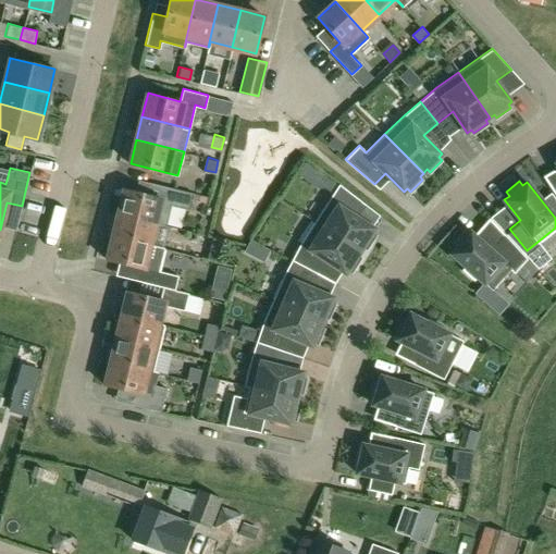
[(340,183),(314,220),(360,250),(363,246),(367,248),(375,234),(372,232),(375,228),(353,213),(361,200),(340,183)]
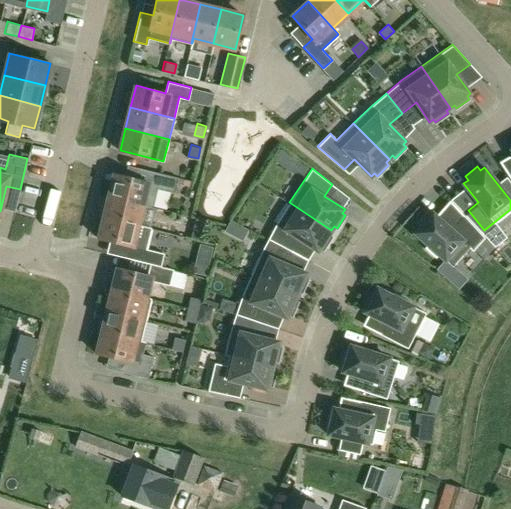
[(143,203),(152,206),(156,188),(174,192),(177,177),(146,169),(143,180),(114,173),(109,195),(143,203)]
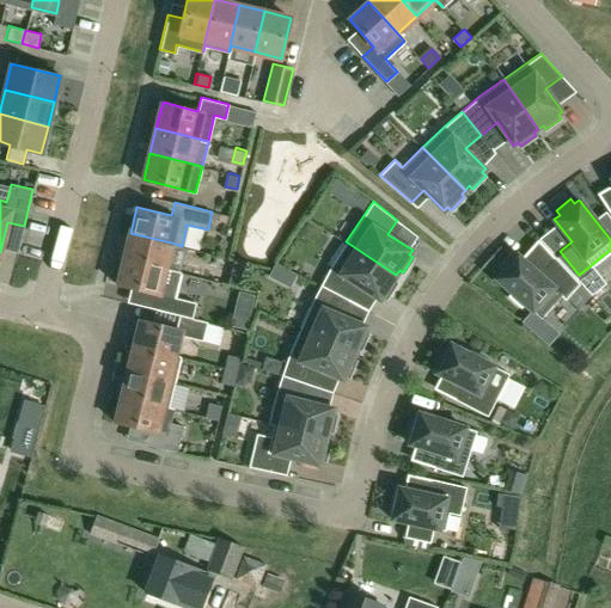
[(165,268),(171,243),(130,233),(124,258),(165,268)]
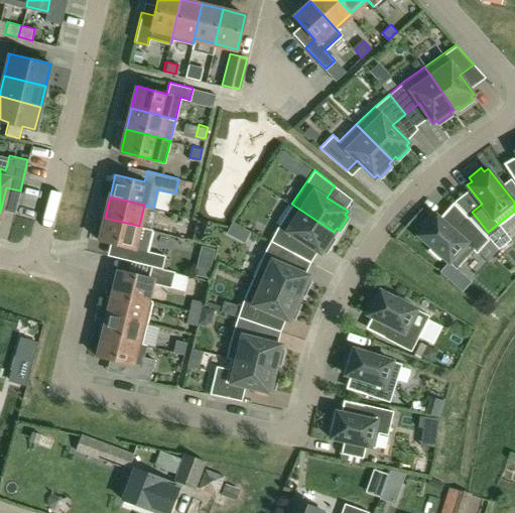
[(332,236),(334,232),(291,204),(277,225),(270,240),(293,252),(299,239),(320,253),(323,249),(326,251),(335,238),(332,236)]
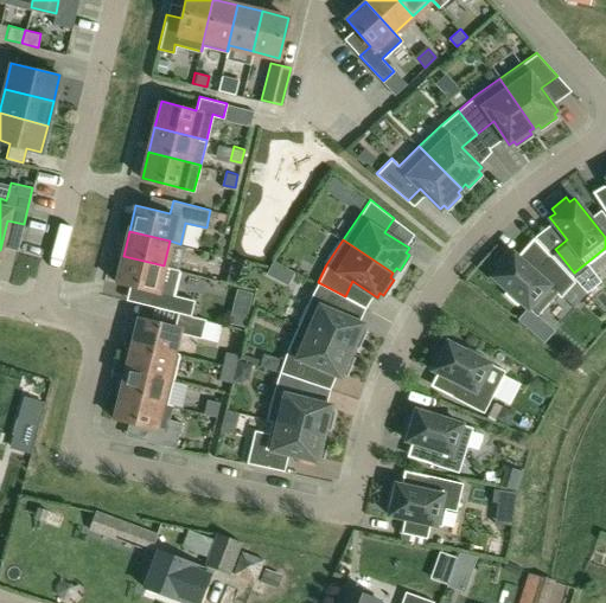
[(574,306),(586,292),(574,281),(549,254),(534,270),(509,248),(495,263),(499,267),(491,275),(508,289),(505,293),(516,303),(520,300),(536,315),(556,293),(560,296),(561,295),(574,306)]
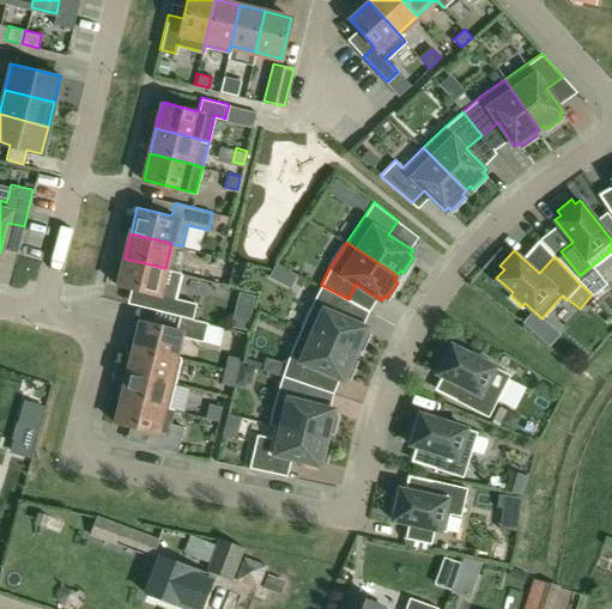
[(180,272),(165,268),(125,259),(119,285),(153,293),(150,308),(180,315),(192,317),(197,302),(175,297),(180,272)]
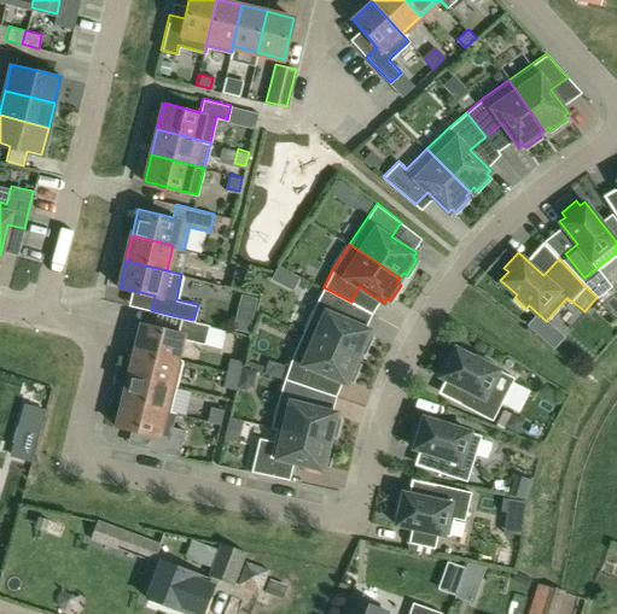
[(249,264),(236,261),(233,275),(245,279),(249,264)]
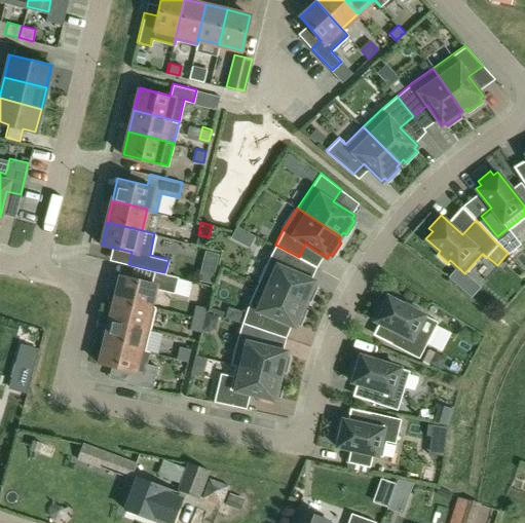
[(292,269),(299,257),(275,245),(267,259),(258,283),(304,303),(306,298),(310,300),(316,285),(313,284),(314,279),(292,269)]
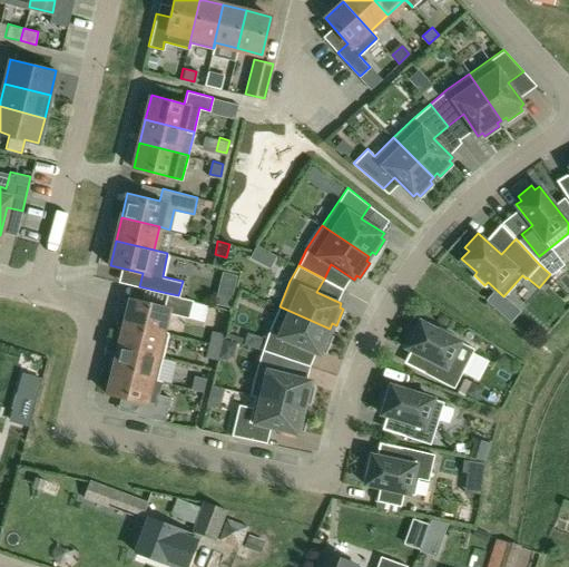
[(193,299),(178,295),(167,293),(164,305),(130,297),(125,322),(168,332),(168,331),(164,330),(168,312),(188,316),(193,299)]
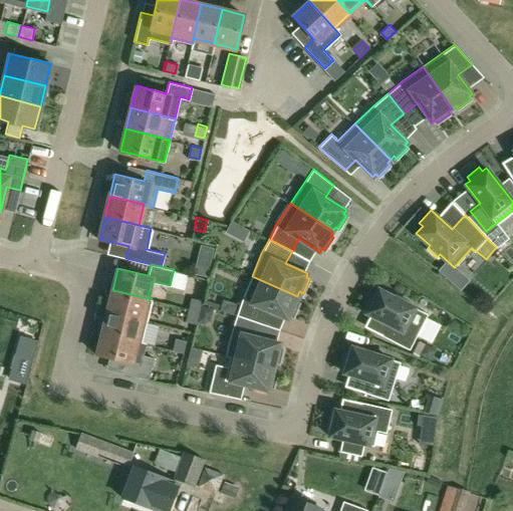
[(296,300),(297,296),(252,276),(242,299),(236,314),(261,322),(265,309),(288,319),(289,315),(293,316),(299,302),(296,300)]
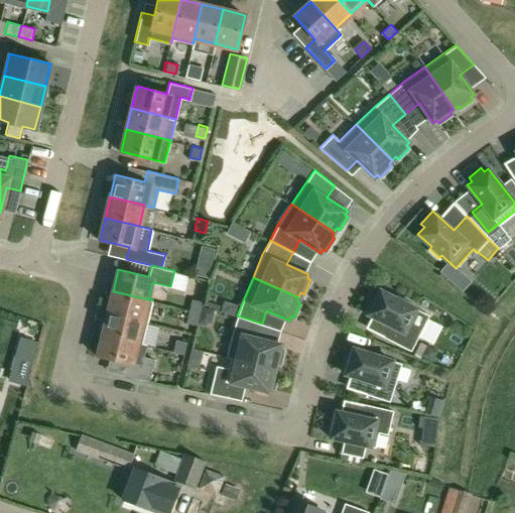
[(428,314),(407,303),(409,300),(397,294),(396,297),(380,289),(375,297),(371,295),(363,311),(389,325),(383,336),(410,350),(428,314)]
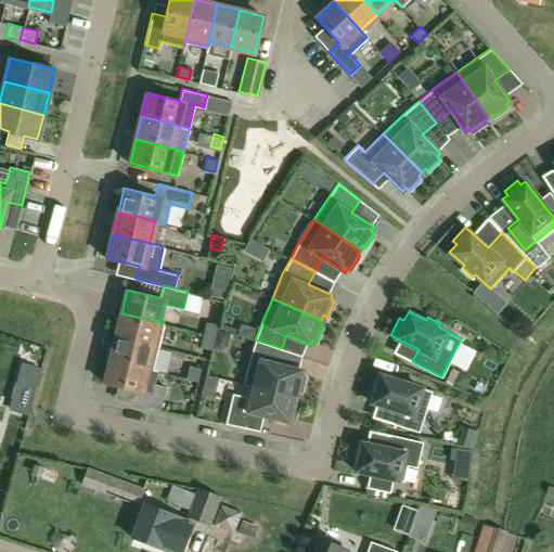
[(158,346),(164,323),(121,313),(116,336),(158,346)]
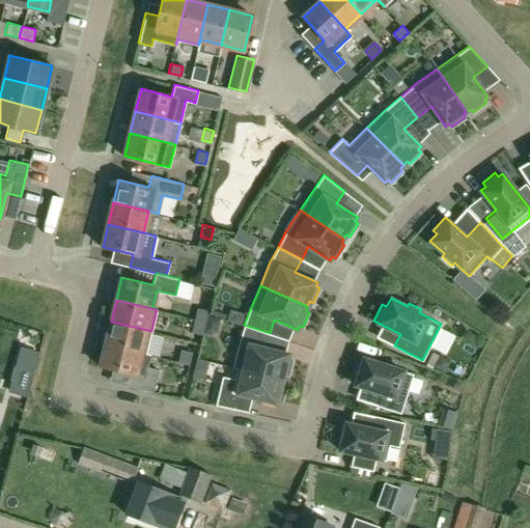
[(208,309),(199,307),(196,318),(205,321),(208,309)]
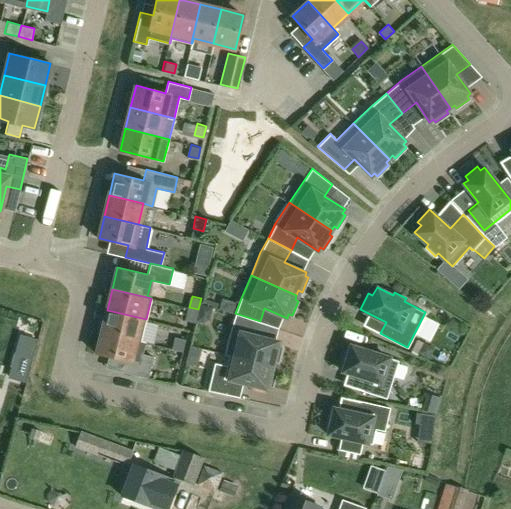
[(198,309),(189,307),(186,319),(195,321),(198,309)]
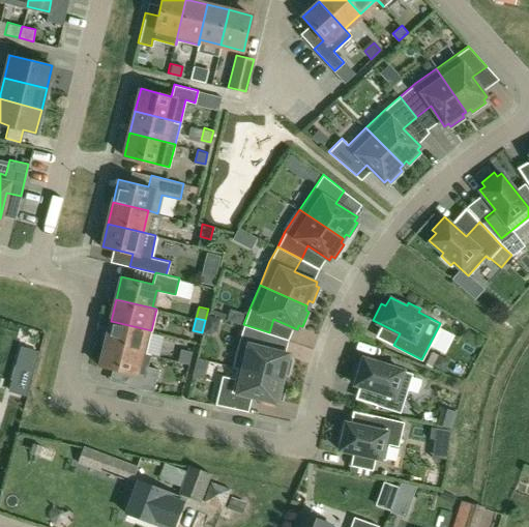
[(146,351),(151,330),(111,321),(106,343),(151,353),(146,351)]
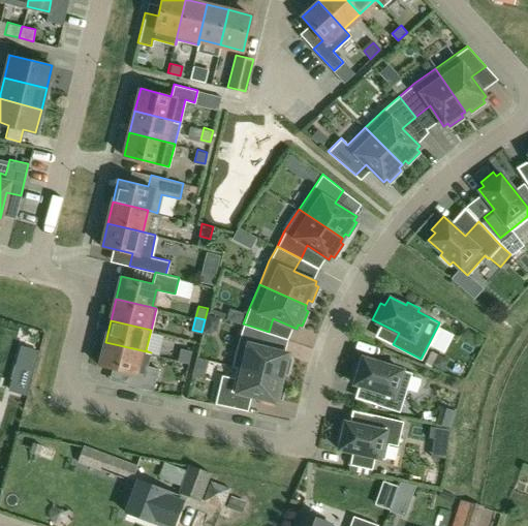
[(264,346),(269,332),(243,323),(238,339),(231,364),(237,366),(282,377),(283,372),(287,373),(290,358),(287,357),(288,352),(264,346)]
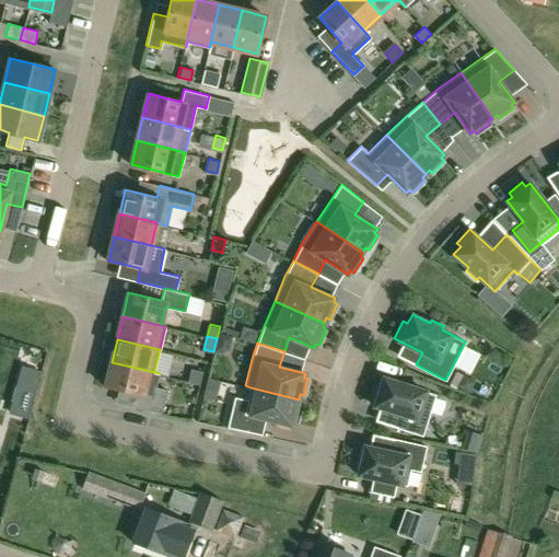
[(167,389),(156,386),(160,373),(112,362),(106,386),(138,394),(135,406),(162,413),(167,389)]
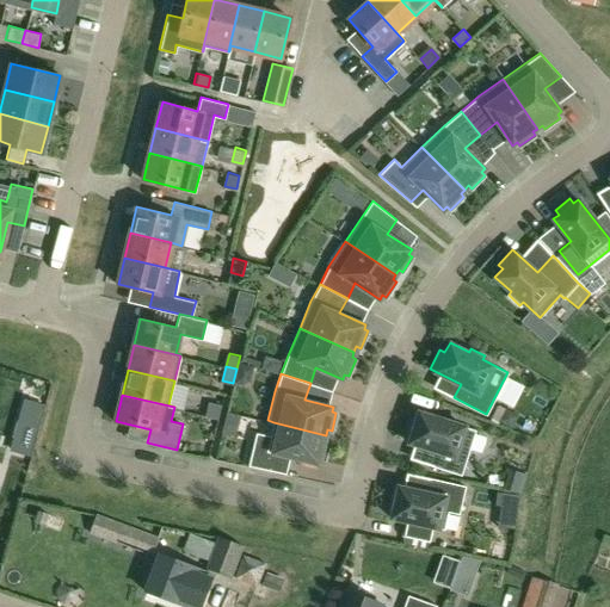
[(219,403),(208,401),(204,414),(215,417),(219,403)]
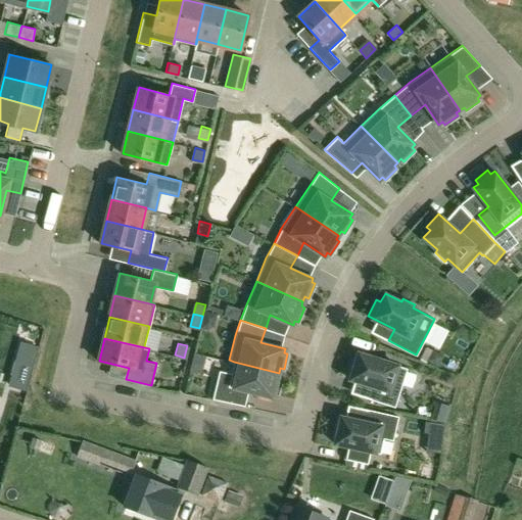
[(394,406),(407,368),(358,352),(357,358),(351,356),(346,372),(351,373),(349,378),(373,385),(370,398),(394,406)]
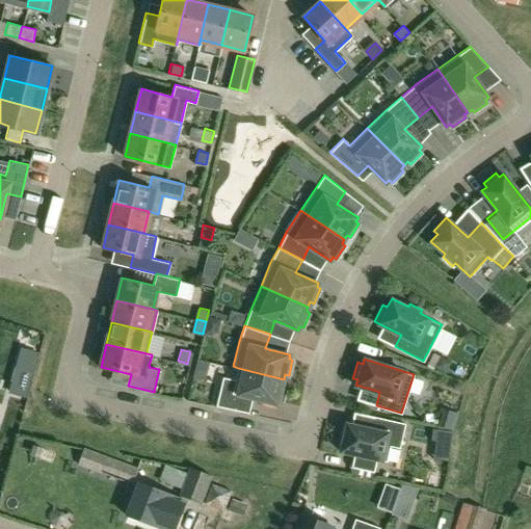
[(283,384),(284,379),(238,368),(235,378),(223,375),(216,404),(248,412),(253,398),(277,404),(279,399),(282,400),(286,385),(283,384)]
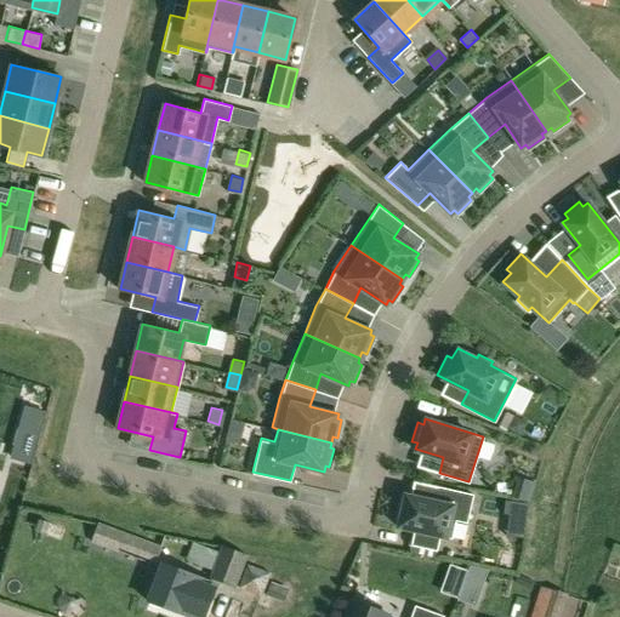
[(439,535),(450,537),(455,519),(466,521),(473,493),(437,485),(433,500),(399,492),(394,513),(399,514),(397,525),(413,529),(409,543),(436,549),(439,535)]
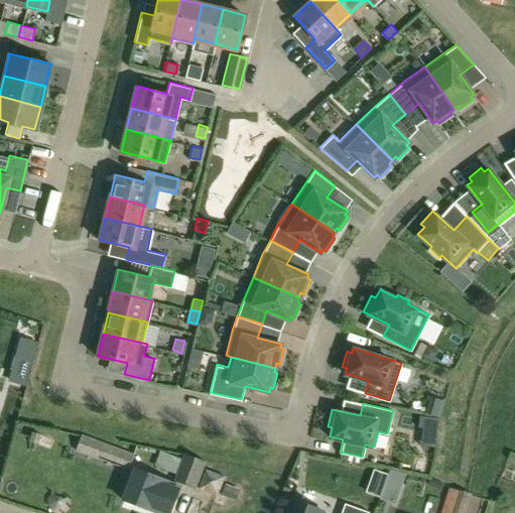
[(133,453),(81,433),(75,450),(126,469),(133,453)]
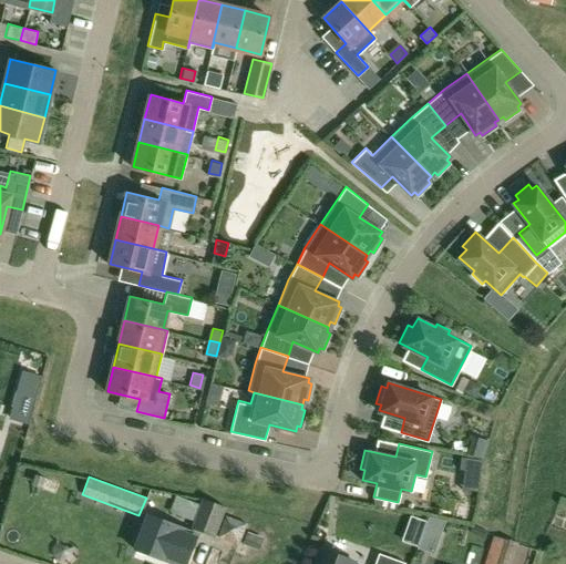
[(201,498),(198,503),(191,526),(214,537),(226,506),(201,498)]
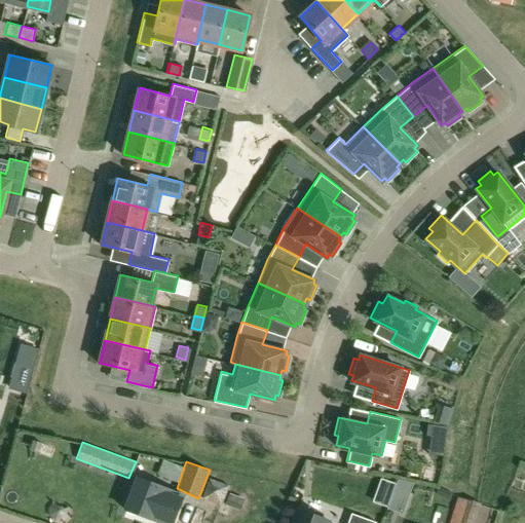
[(166,522),(171,522),(174,518),(183,493),(138,477),(125,509),(166,522)]
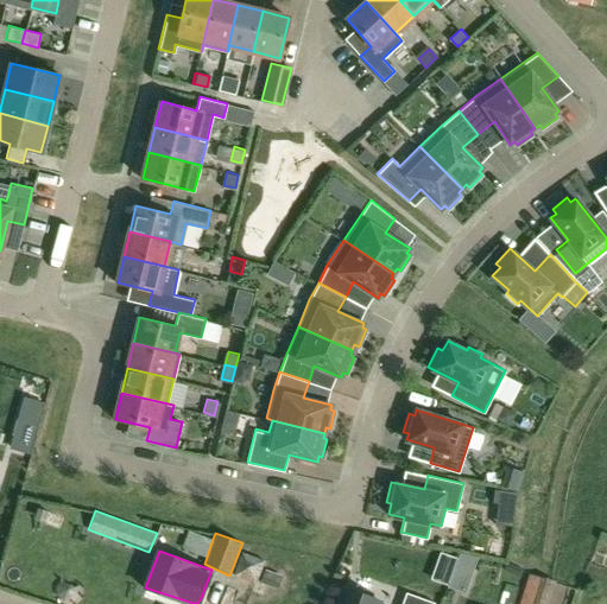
[(264,560),(241,551),(232,573),(255,582),(264,560)]
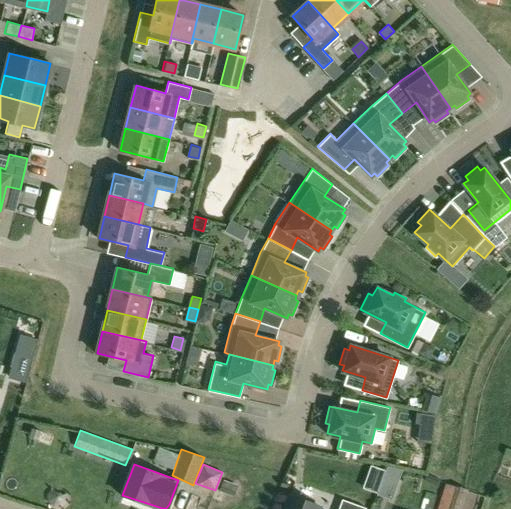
[(404,472),(377,464),(371,486),(398,493),(404,472)]
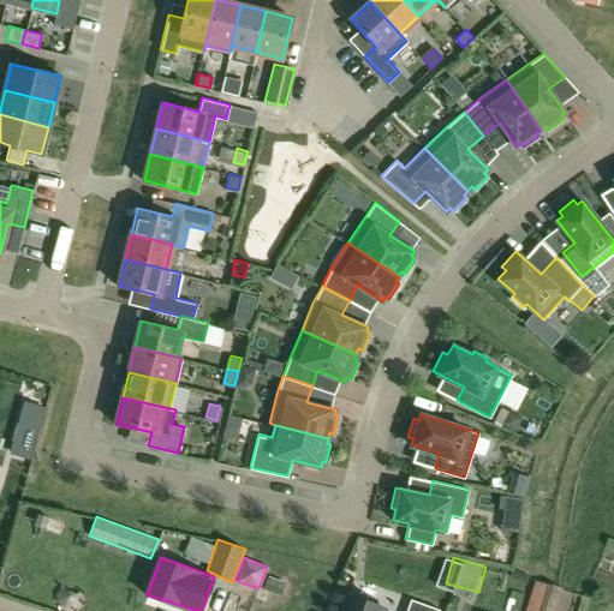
[(531,610),(555,610),(555,587),(531,588),(531,610)]
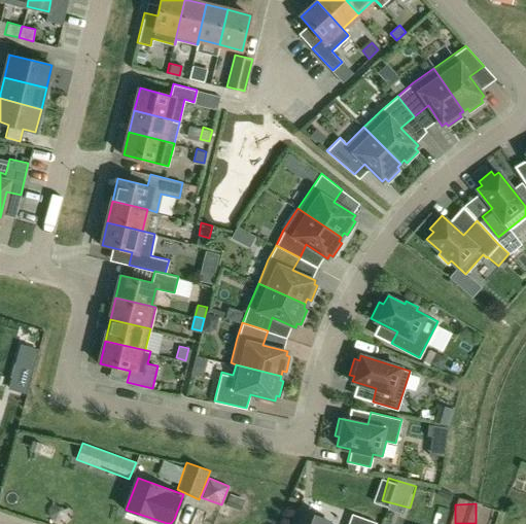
[(327,523),(329,521),(296,510),(291,523),(375,523),(376,522),(351,513),(347,523),(327,523)]
